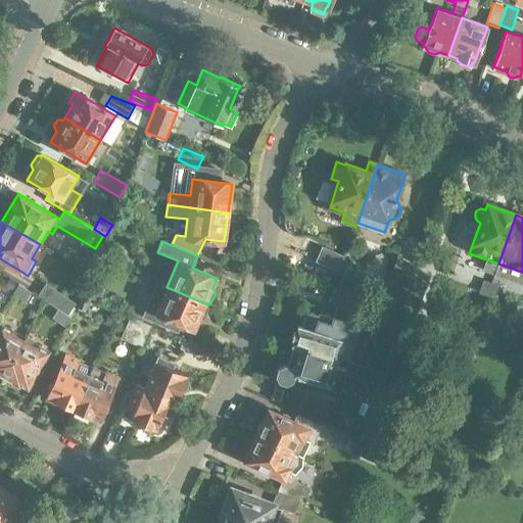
[(336,269),(341,256),(323,247),(317,260),(336,269)]
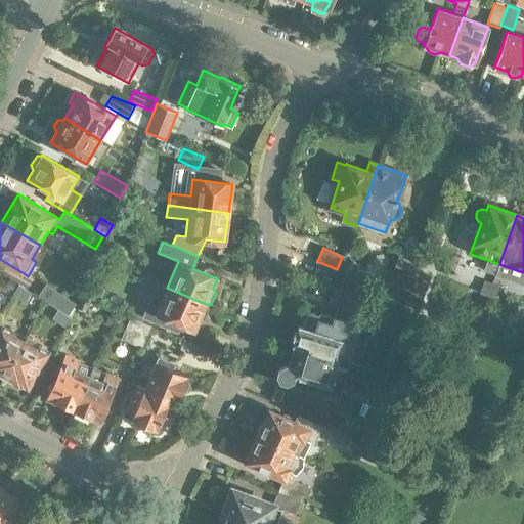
[(399,319),(419,271),(421,264),(398,255),(391,273),(376,310),(399,319)]
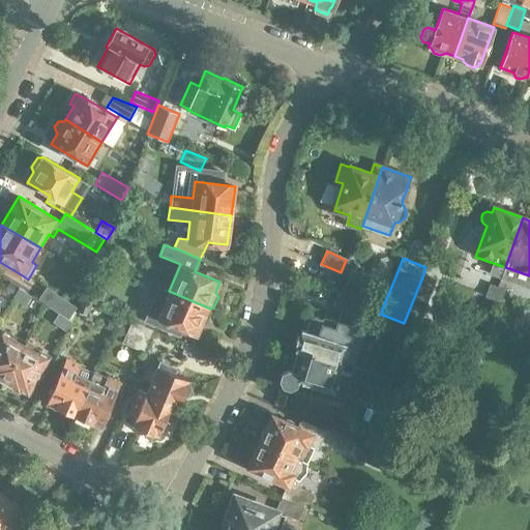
[(346,260),(341,272),(350,276),(356,264),(346,260)]
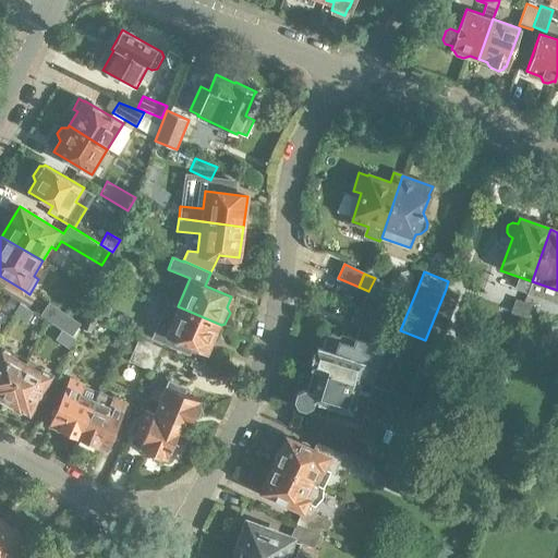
[(446,289),(425,340),(439,346),(459,294),(446,289)]
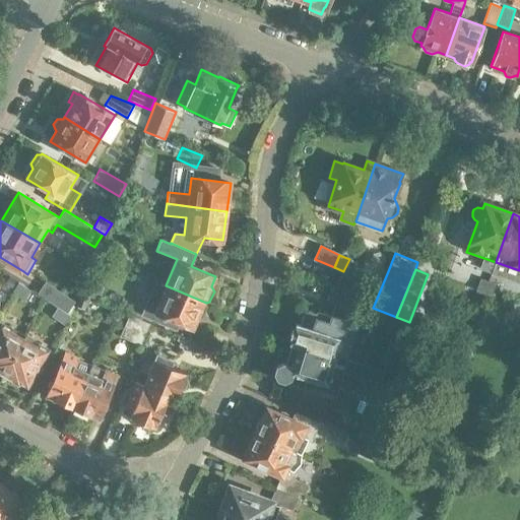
[(484,294),(489,281),(480,278),(475,290),(484,294)]
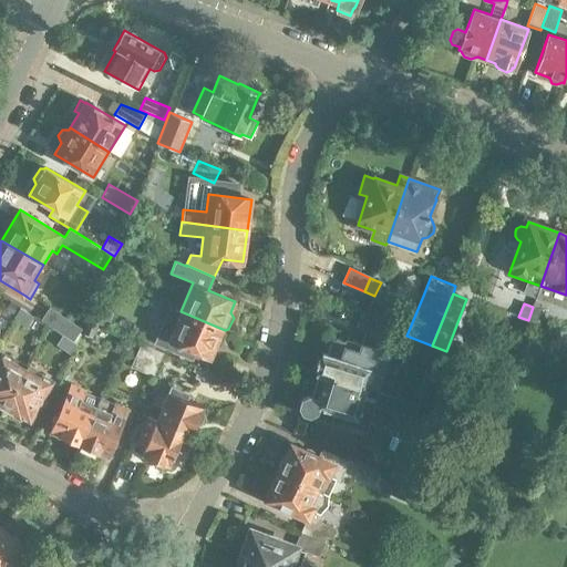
[(155,343),(193,360),(197,352),(210,358),(215,348),(222,346),(226,333),(224,330),(181,311),(169,306),(155,343)]
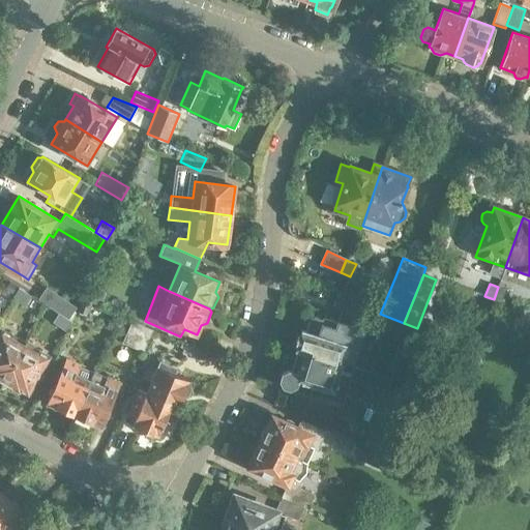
[(59,314),(68,319),(77,307),(47,287),(38,299),(59,314)]
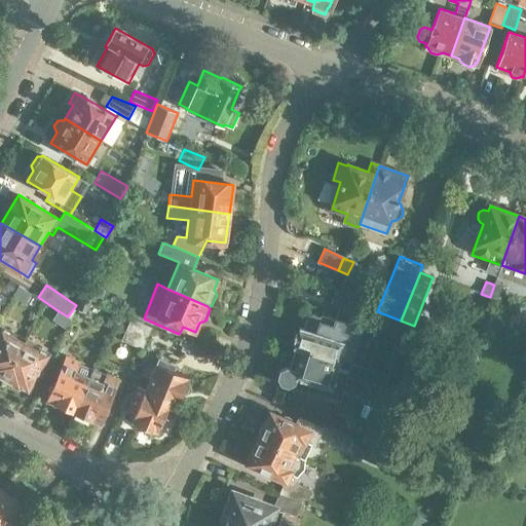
[(494,285),(490,297),(497,300),(502,287),(494,285)]
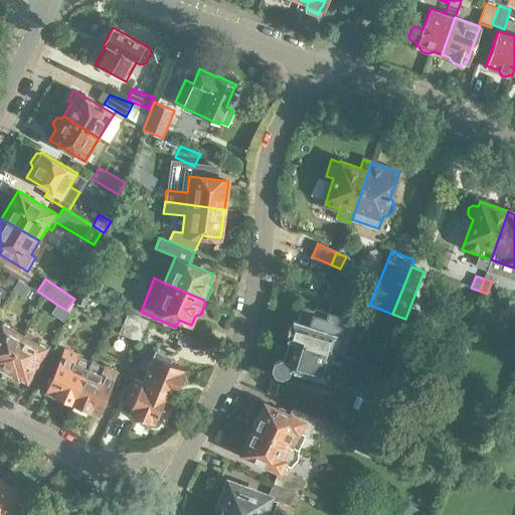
[(30,287),(19,280),(13,289),(24,297),(30,287)]
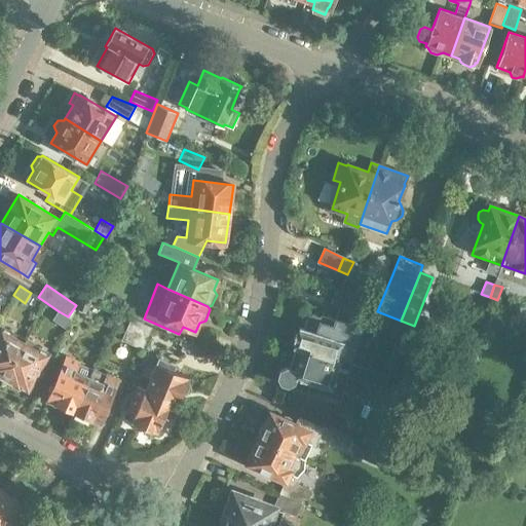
[(359,317),(364,306),(337,294),(332,305),(359,317)]
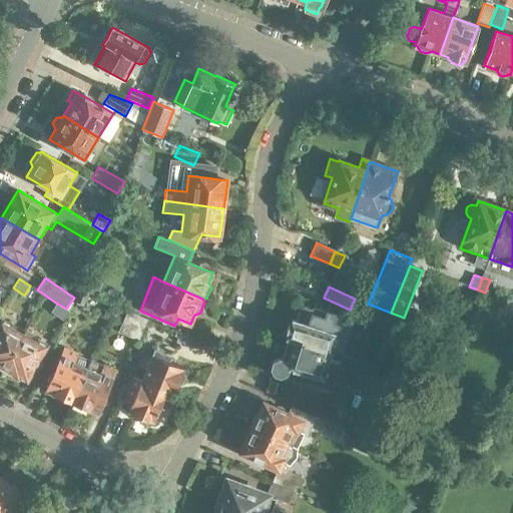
[(85,309),(89,299),(77,294),(73,305),(85,309)]
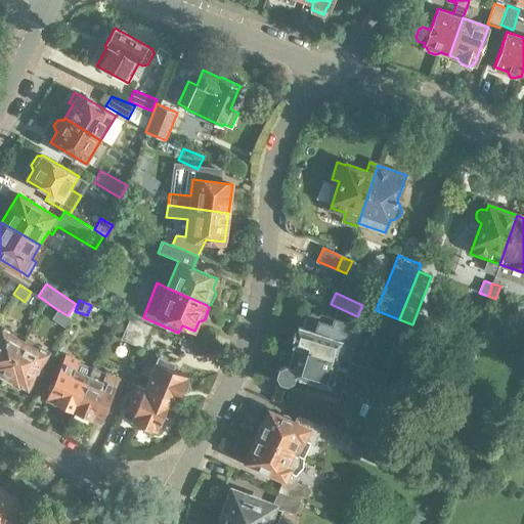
[(69,317),(56,309),(50,318),(62,326),(69,317)]
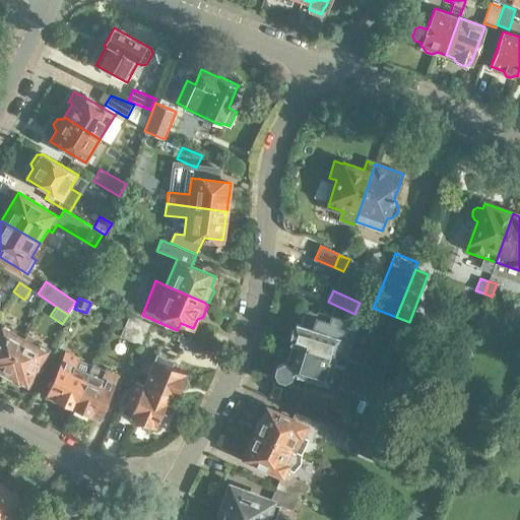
[(316,314),(308,311),(304,313),(301,324),(296,323),(289,341),(334,354),(340,337),(342,338),(348,319),(331,313),(330,315),(317,312),(316,314)]
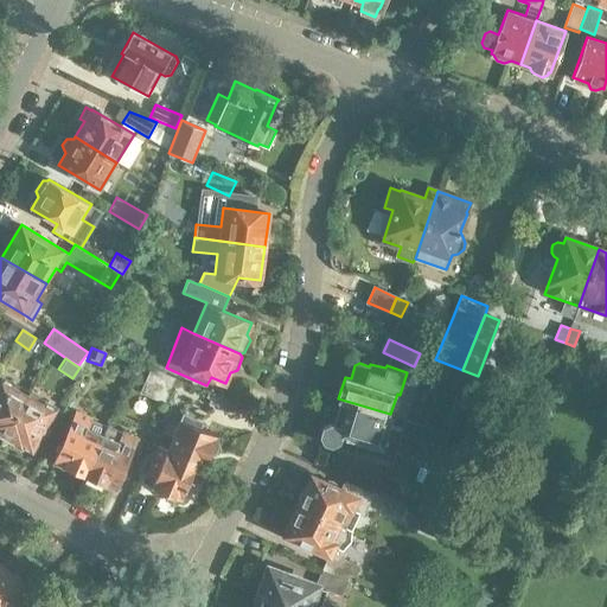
[(165,403),(176,378),(151,368),(140,393),(165,403)]
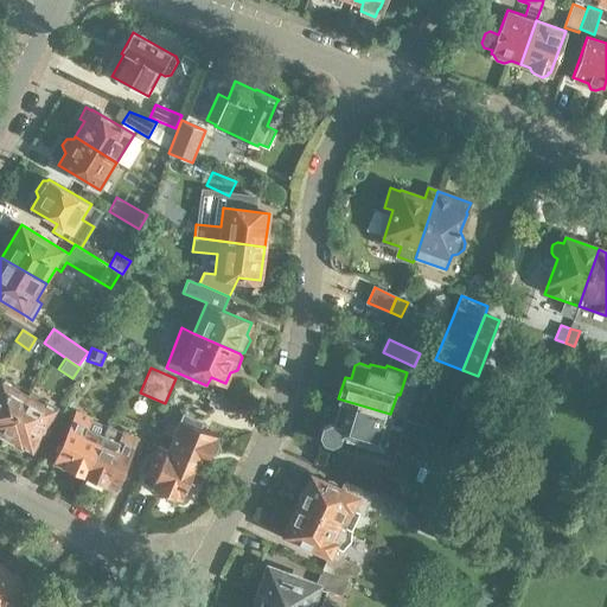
[(30,391),(1,376),(0,378),(0,434),(4,438),(30,391)]
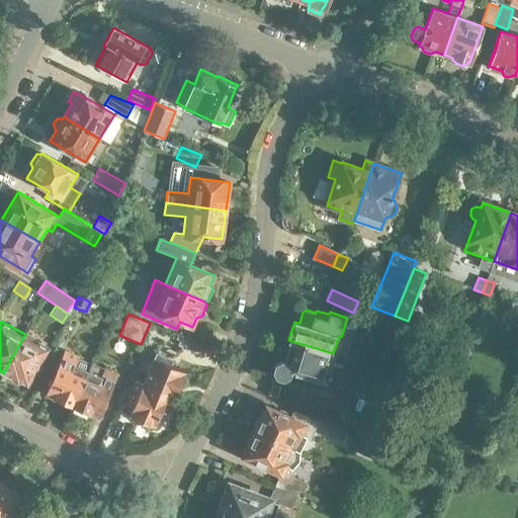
[(49,347),(25,334),(3,373),(19,382),(21,380),(27,384),(49,347)]
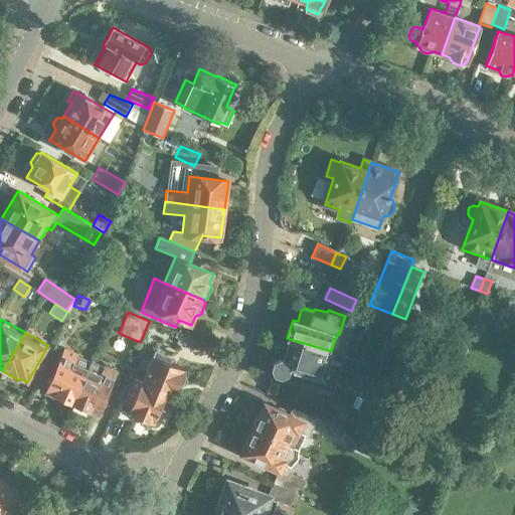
[(351,368),(353,359),(339,355),(339,354),(338,354),(334,352),(331,351),(287,338),(287,339),(286,340),(289,341),(283,360),(280,359),(274,362),(272,368),(275,375),(282,377),(289,373),(290,370),(324,381),(325,379),(338,383),(343,365),(351,368)]
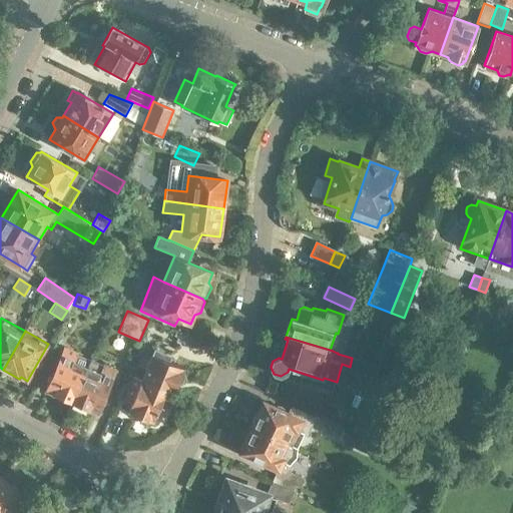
[(79,353),(64,347),(45,391),(71,402),(88,359),(78,355),(79,353)]
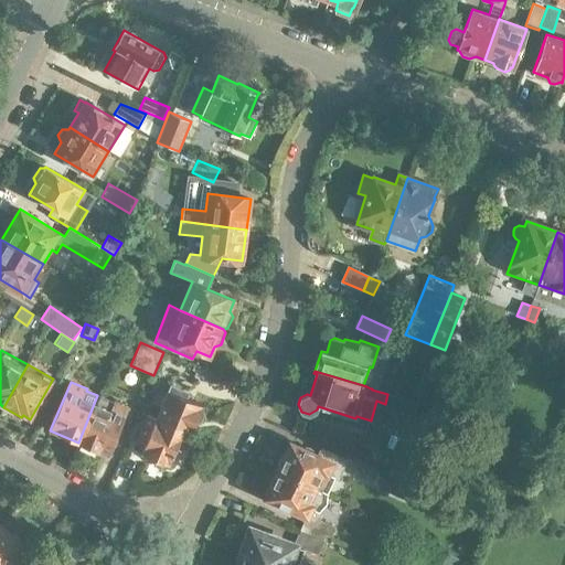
[(189,393),(171,385),(168,391),(168,390),(164,396),(157,392),(151,404),(160,407),(156,418),(189,434),(192,434),(196,422),(200,420),(203,413),(202,409),(203,405),(185,398),(189,393)]
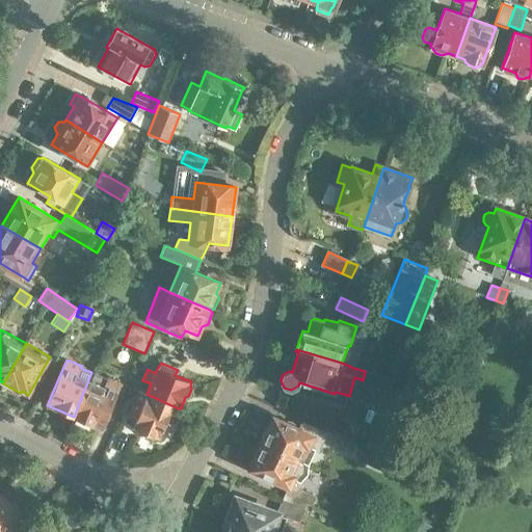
[(122,383),(91,372),(74,417),(102,429),(122,383)]
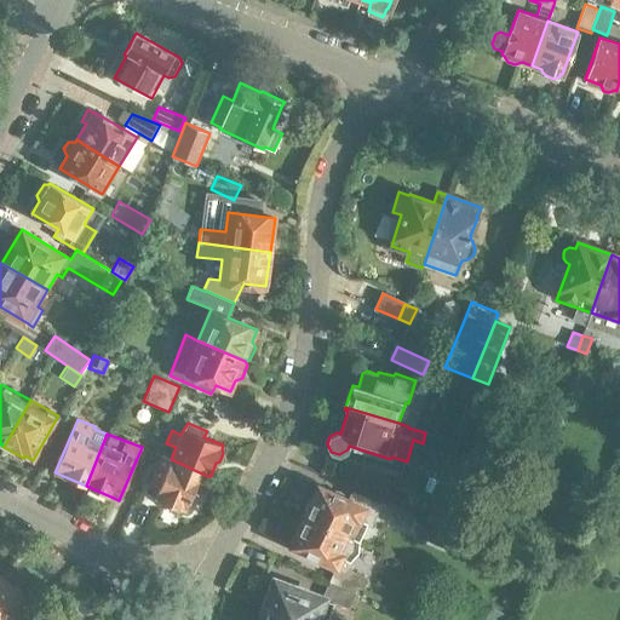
[(158,438),(151,452),(161,455),(166,443),(158,438)]
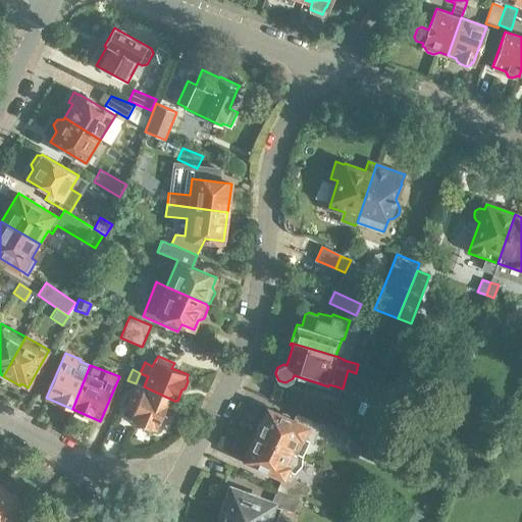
[(174,401),(144,386),(140,396),(132,393),(125,408),(134,411),(129,418),(132,419),(132,418),(142,422),(143,426),(150,429),(153,427),(157,430),(163,414),(168,415),(174,401)]
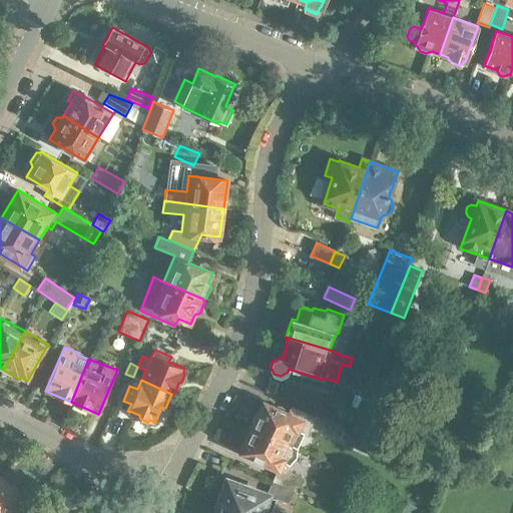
[(288,413),(264,402),(251,427),(298,448),(303,438),(306,439),(315,420),(290,409),(288,413)]
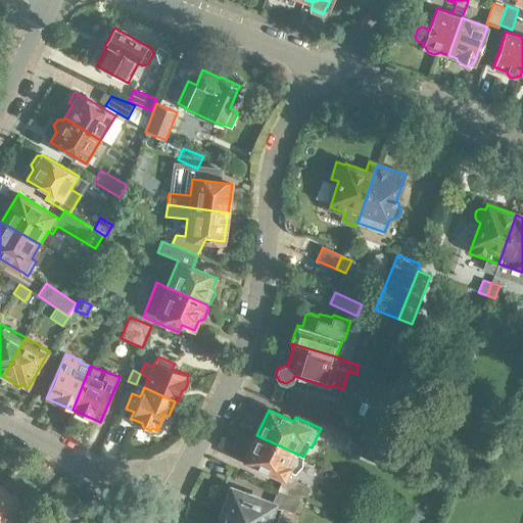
[(303,457),(256,435),(244,461),(283,478),(277,491),(299,502),(302,495),(306,497),(312,488),(292,479),(296,473),(299,471),(301,468),(303,463),(303,458),(303,457)]
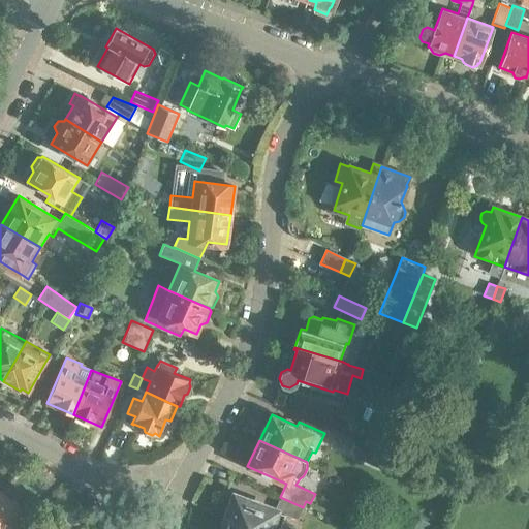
[(0,494),(0,528),(18,528),(10,522),(20,511),(0,494)]
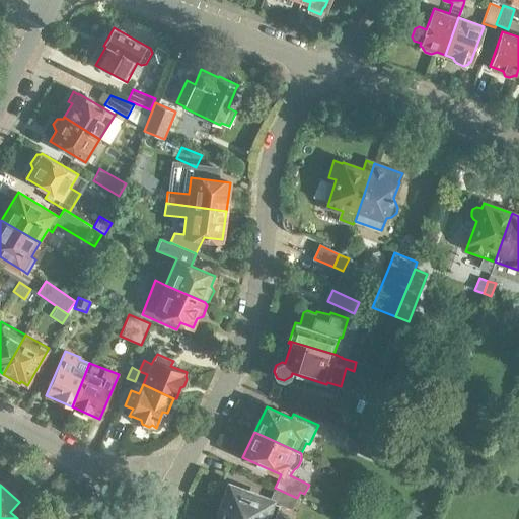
[(274,518),(280,505),(292,510),(297,498),(275,488),(269,500),(230,486),(220,511),(241,518),(274,518)]
